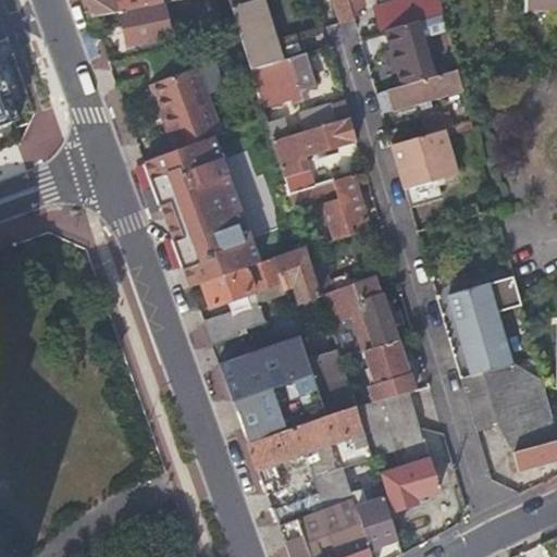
[(87,0),(95,19),(122,12),(162,2),(164,7),(189,0),(87,0)]
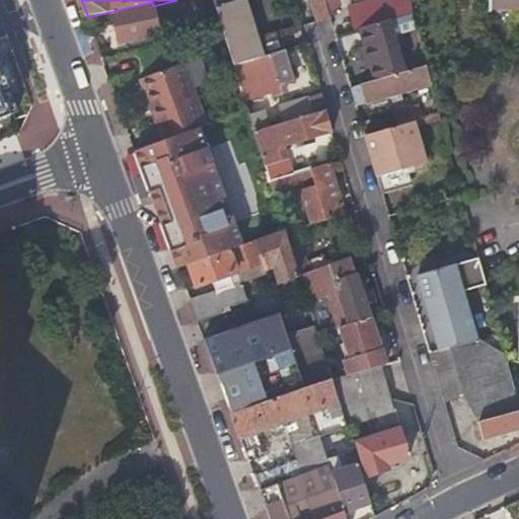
[(196,0),(206,31),(222,27),(213,0),(196,0)]
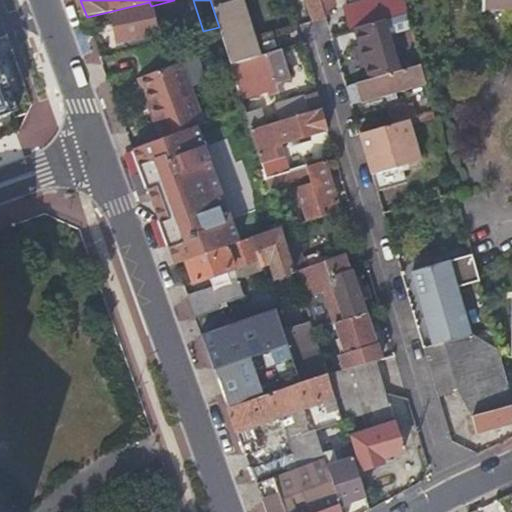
[(210,0),(219,27),(230,60),(231,65),(261,56),(243,0),(210,0)]
